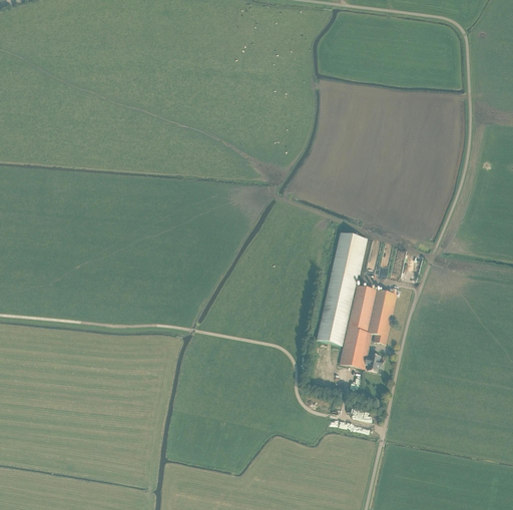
[(318,340),(342,345),(357,273),(360,274),(368,237),(341,231),(318,340)]
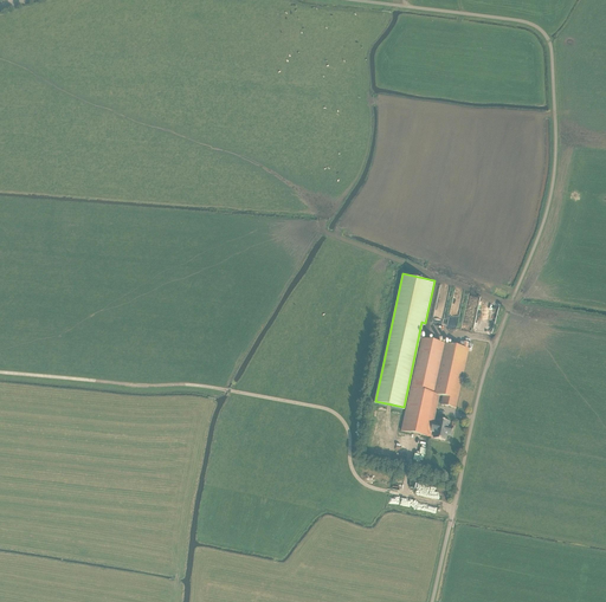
[(442,314),(450,274),(440,273),(432,312),(442,314)]
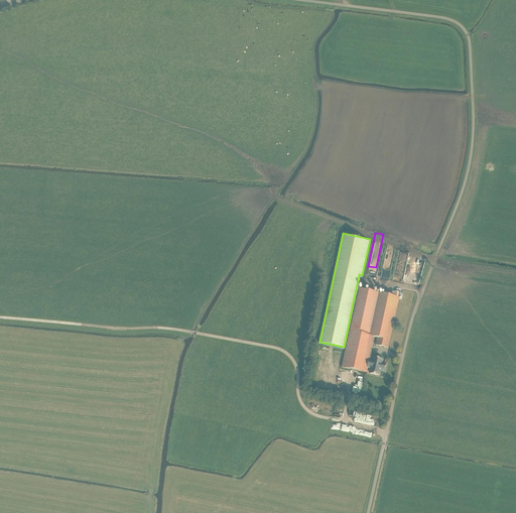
[(398,277),(406,250),(398,248),(390,275),(398,277)]
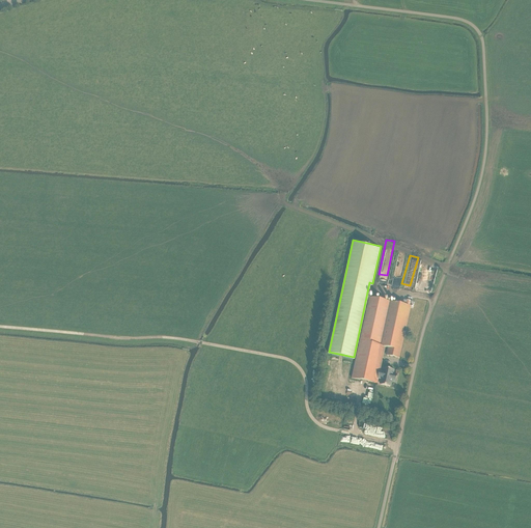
[(397,283),(400,270),(393,269),(390,281),(397,283)]
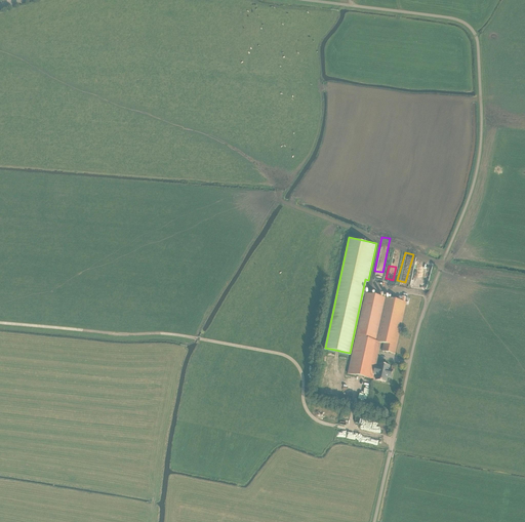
[(381,349),(395,351),(406,300),(365,291),(348,371),(372,376),(374,371),(377,372),(376,377),(387,379),(388,374),(391,375),(393,367),(389,367),(390,364),(379,361),(378,365),(375,364),(380,340),(384,340),(381,349)]
